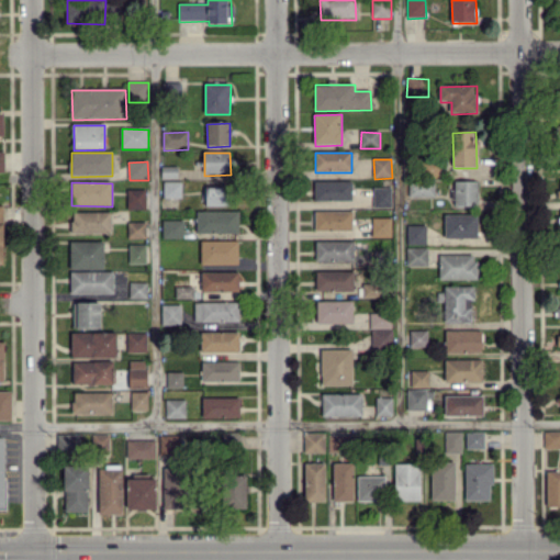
[(182,182),(164,182),(164,199),(182,199),(182,182)]
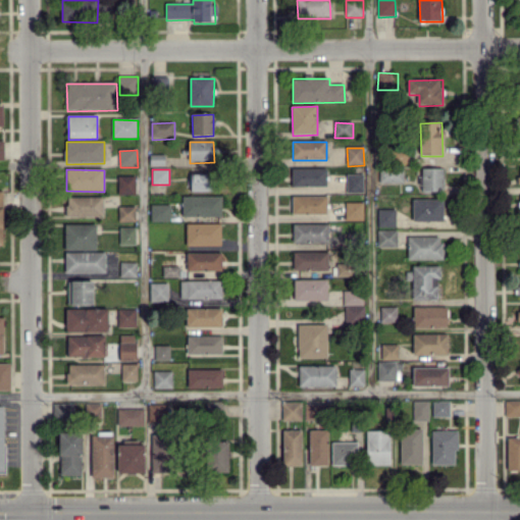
[(327,169),(293,169),(293,188),(327,188),(327,169)]
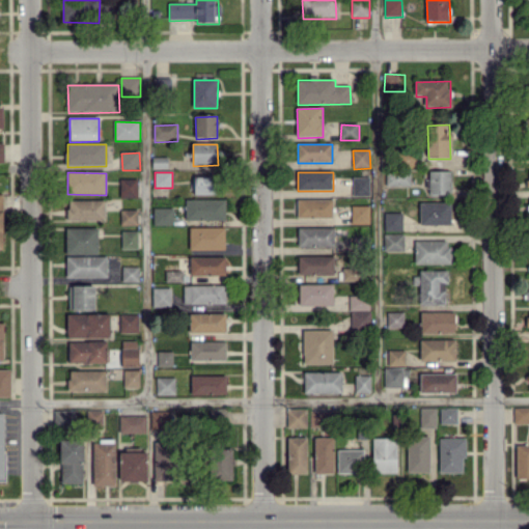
[(452,173),(429,172),(429,196),(452,196),(452,173)]
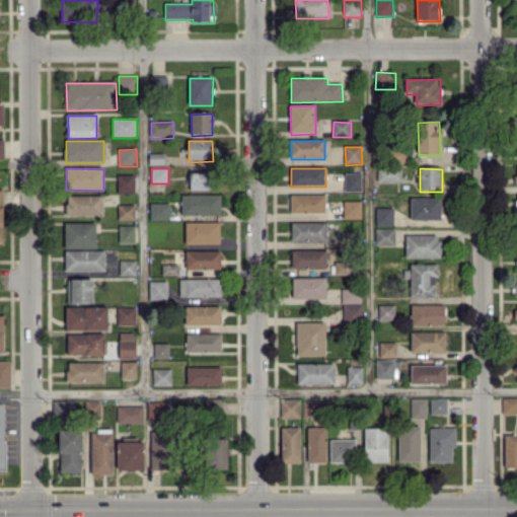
[(378,183),(402,182),(401,169),(377,170),(378,183)]
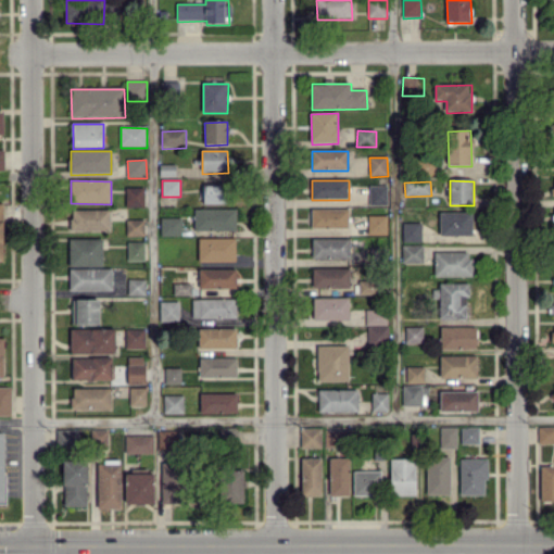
[(204,205),(226,205),(226,187),(204,187),(204,205)]
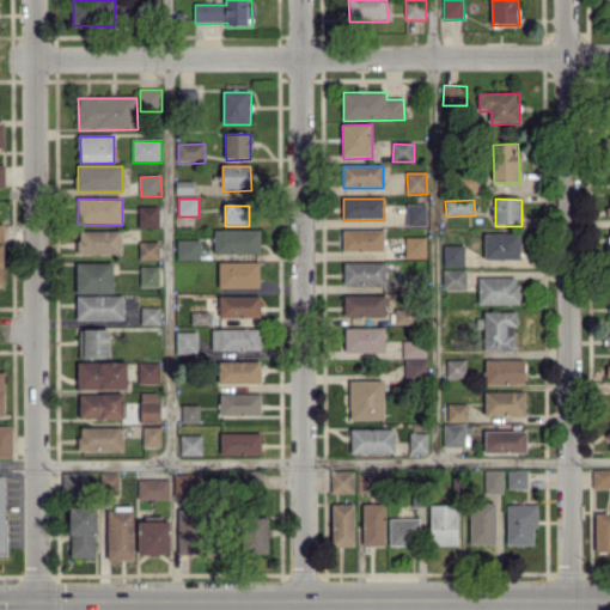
[(427,227),(427,206),(408,206),(408,227),(427,227)]
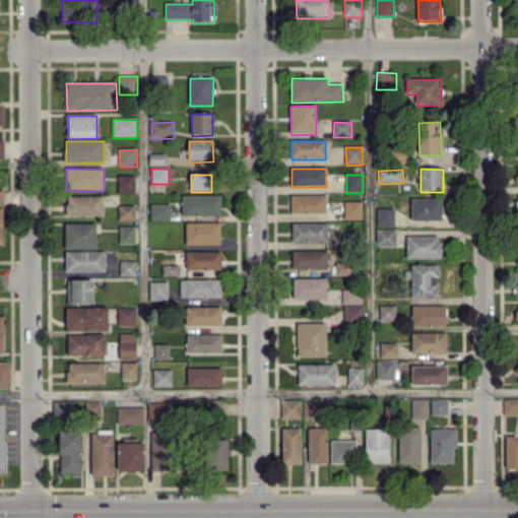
[(119,196),(136,195),(135,176),(118,176),(119,196)]
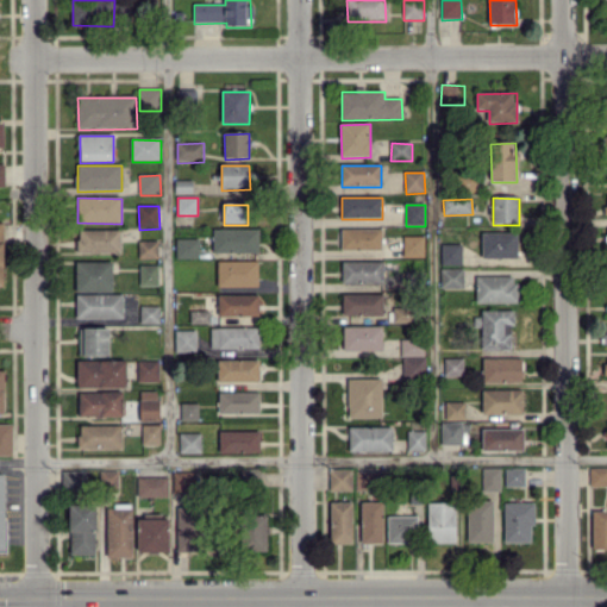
[(260,230),(213,231),(214,255),(260,255),(260,230)]
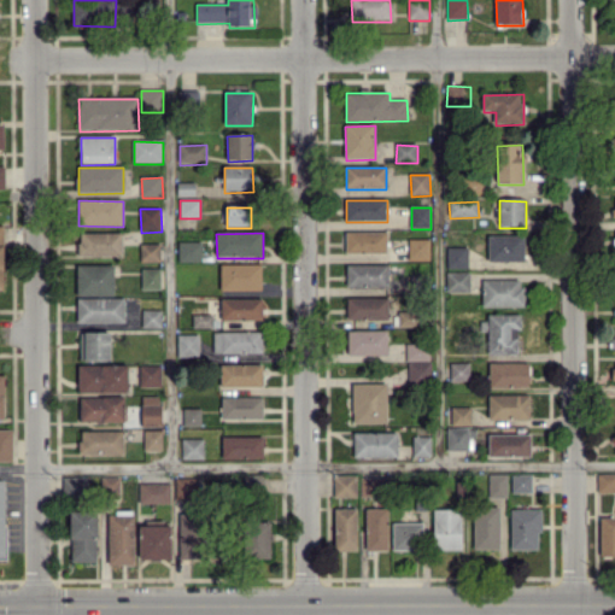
[(387,233),(346,234),(347,255),(387,255),(387,233)]
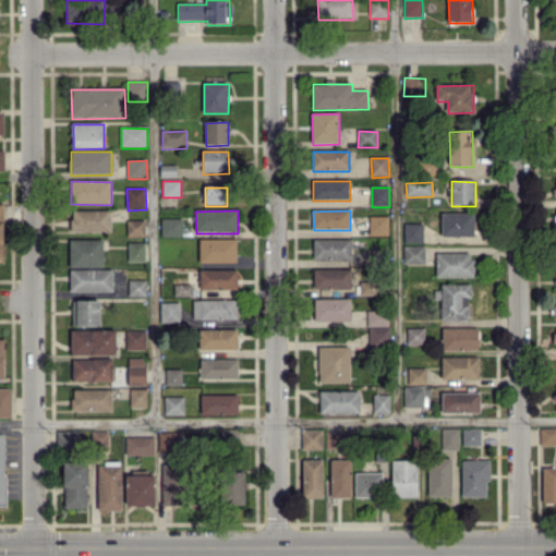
[(72,233),(111,233),(111,212),(72,212),(72,233)]
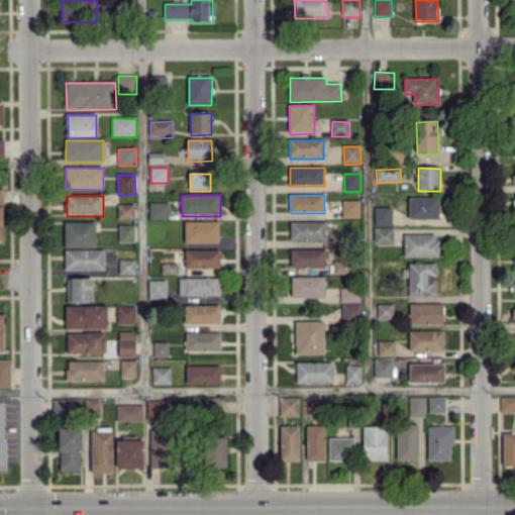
[(439,199),(410,198),(409,220),(439,220),(439,199)]
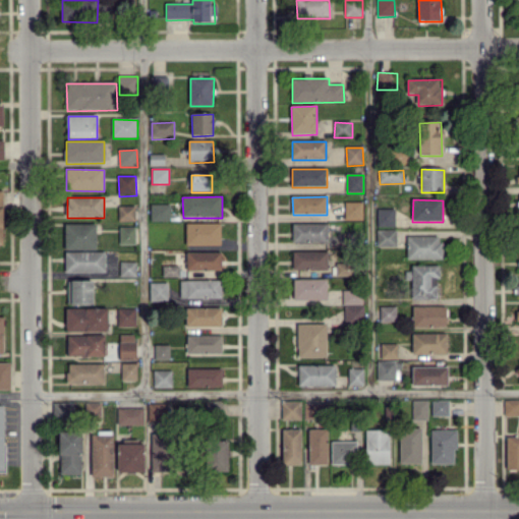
[(363,221),(363,203),(346,203),(345,221),(363,221)]
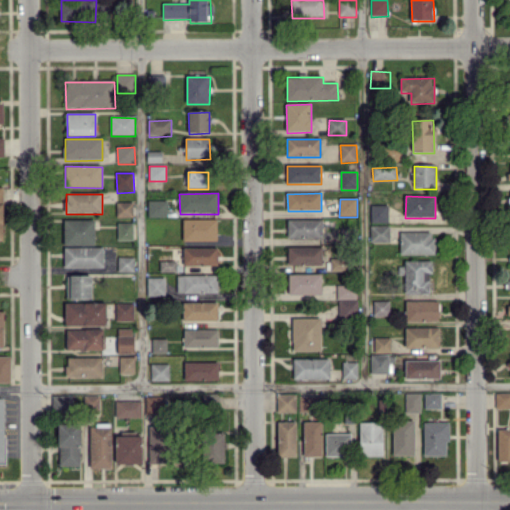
[(149,219),(168,219),(168,201),(149,202),(149,219)]
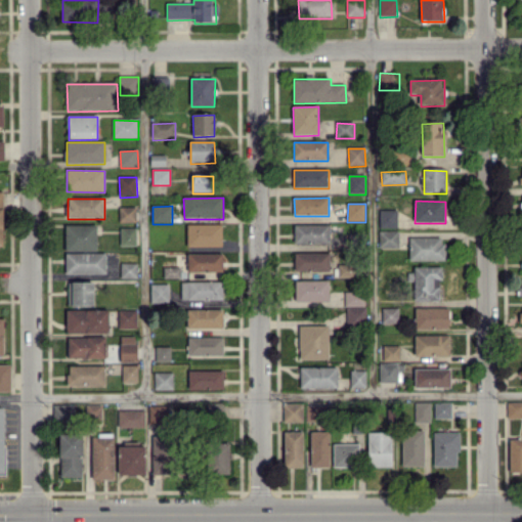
[(120,223),(136,224),(136,209),(121,208),(120,223)]
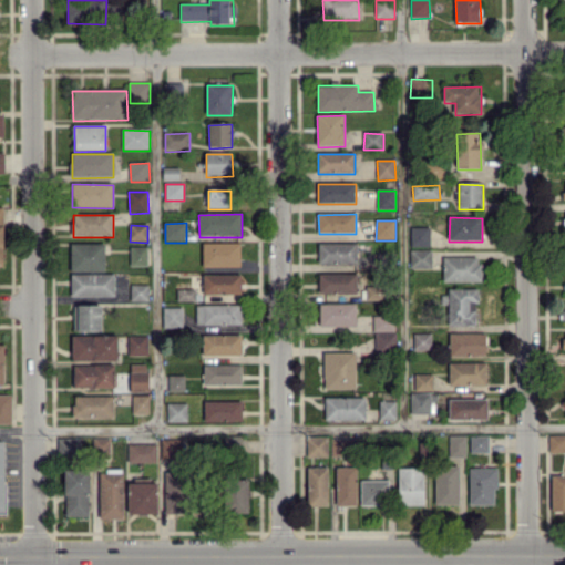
[(431,229),(411,228),(411,248),(431,248),(431,229)]
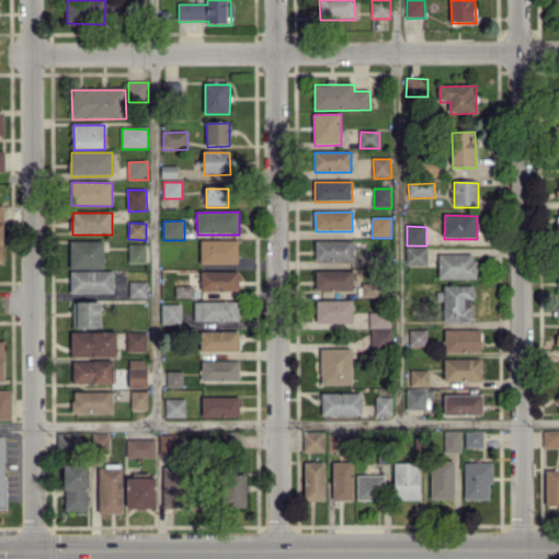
[(201,265),(238,266),(239,242),(202,241),(201,265)]
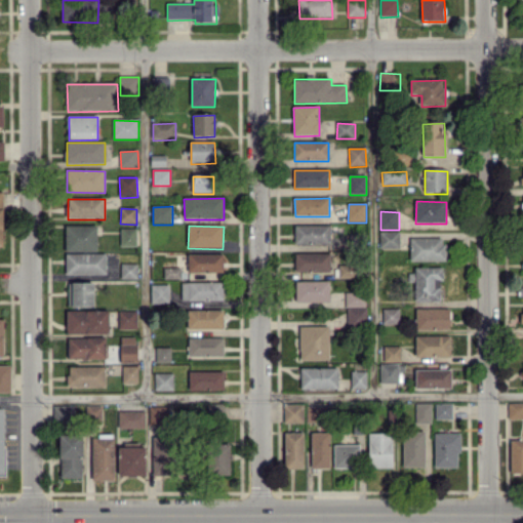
[(97,227),(66,227),(67,253),(97,253),(97,227)]
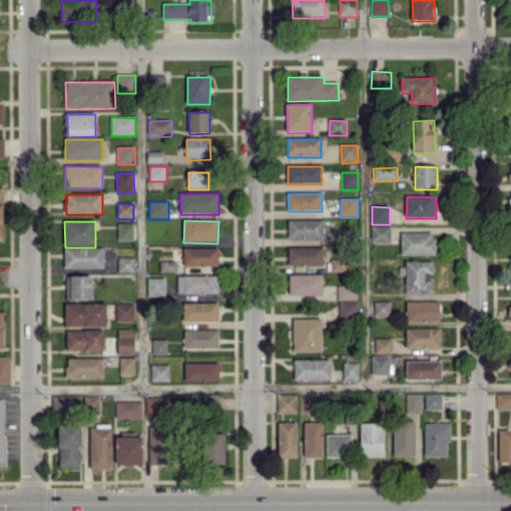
[(289,241),(324,240),(323,221),(289,221),(289,241)]
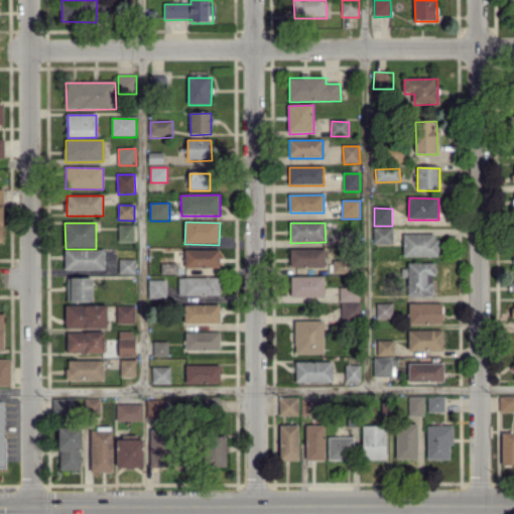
[(134,243),(134,226),(119,227),(119,243),(134,243)]
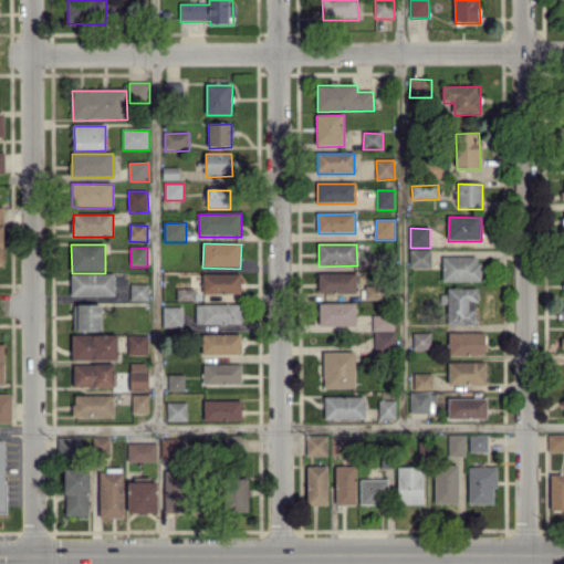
[(431,251),(410,251),(410,269),(431,270),(431,251)]
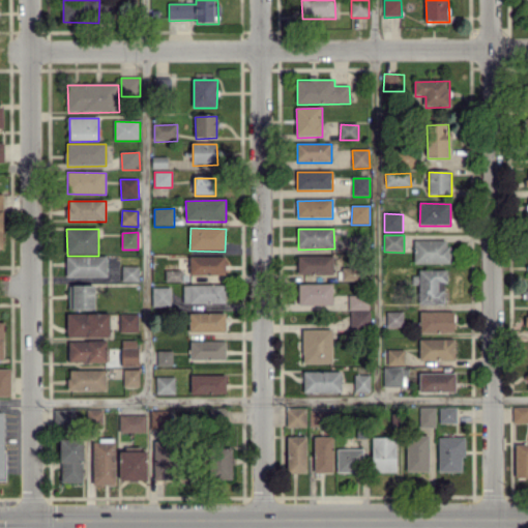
[(450,264),(449,241),(415,242),(415,265),(450,264)]
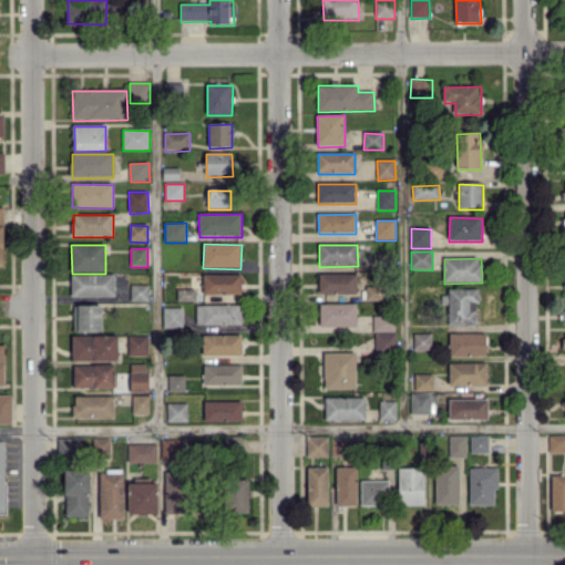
[(319,276),(320,296),(358,295),(357,275),(319,276)]
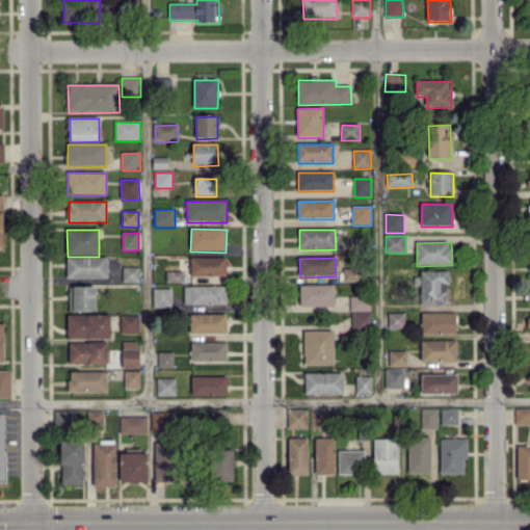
[(108,279),(108,259),(68,259),(68,280),(108,279)]
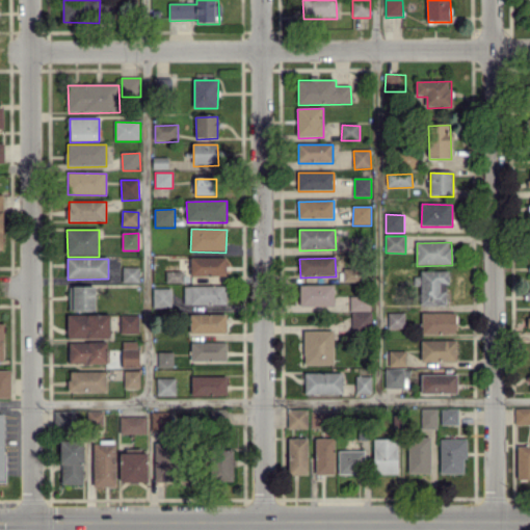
[(227,276),(227,259),(191,259),(191,277),(227,276)]
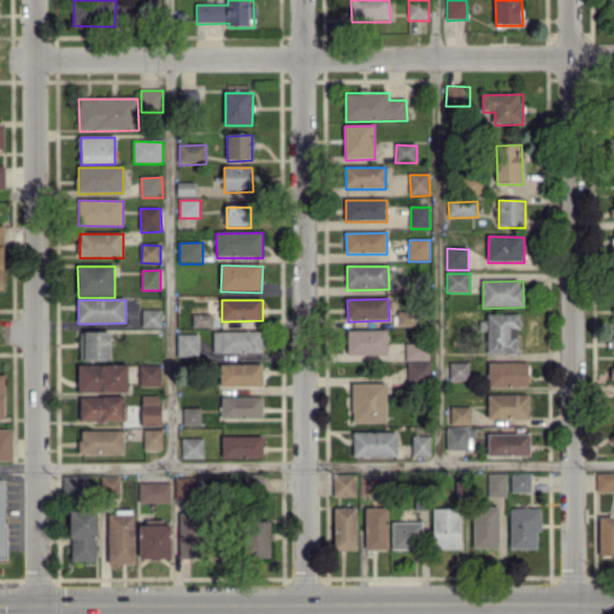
[(163,329),(163,311),(142,311),(142,329),(163,329)]
